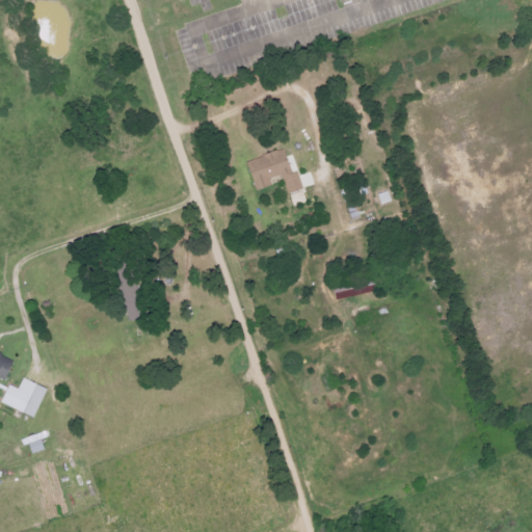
[(258,190),(273,186),(271,179),(284,175),(289,193),(304,190),(299,171),(293,174),(287,150),(248,160),(258,190)]
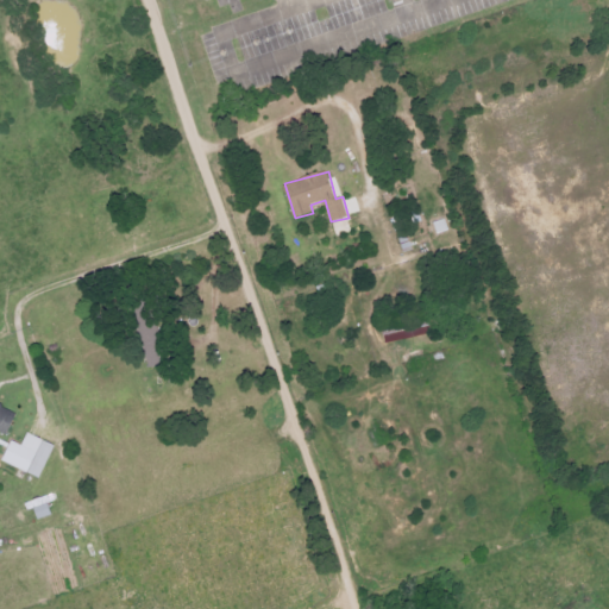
[(360,212),(357,198),(345,200),(349,215),(360,212)]
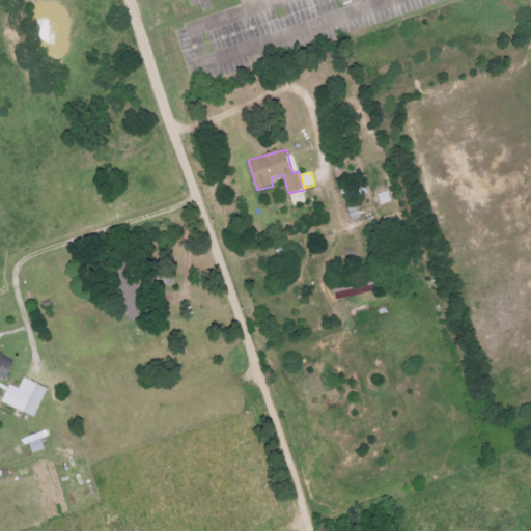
[(295,204),(307,201),(304,191),(291,194),(295,204)]
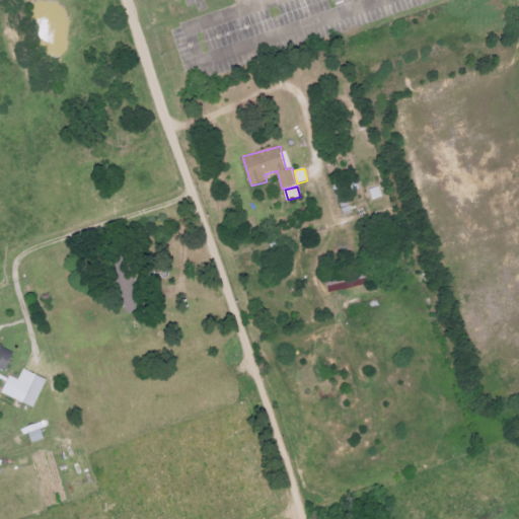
[(327,280),(329,292),(365,286),(362,273),(327,280)]
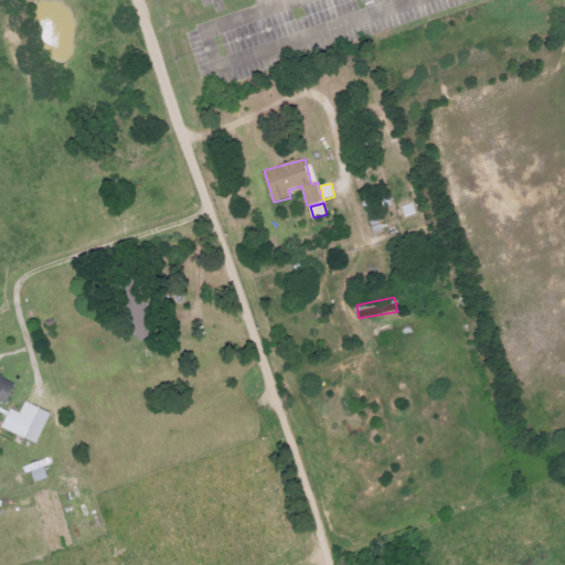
[(0,380),(12,386),(7,398),(8,404),(2,411),(0,408),(0,380)]
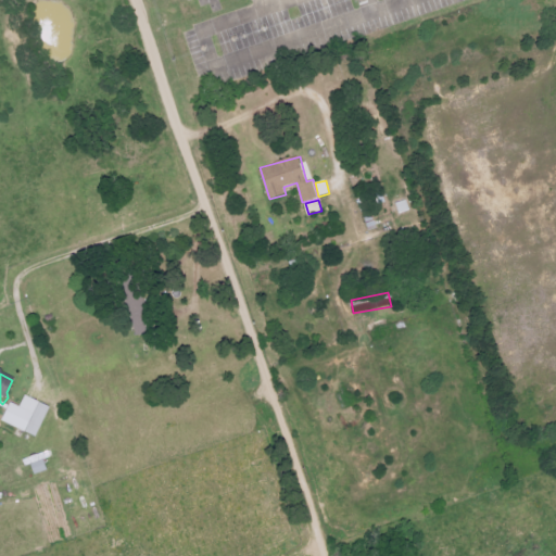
[(3,421),(38,437),(51,406),(26,395),(22,406),(12,402),(3,421)]
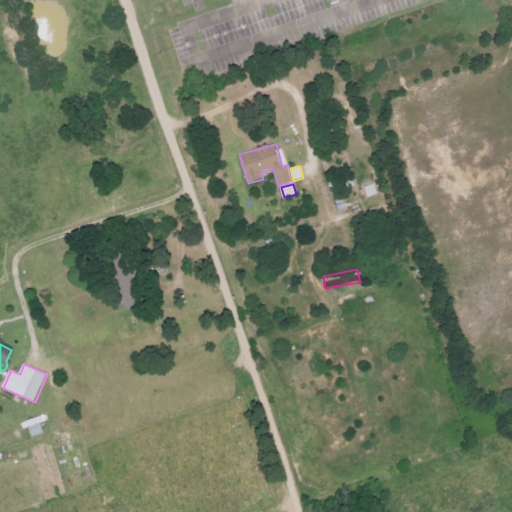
[(31,438),(46,432),(40,417),(25,423),(31,438)]
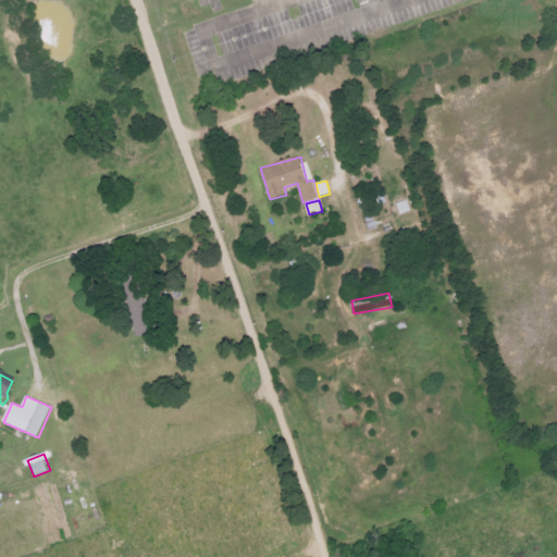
All buildings are outlined.
